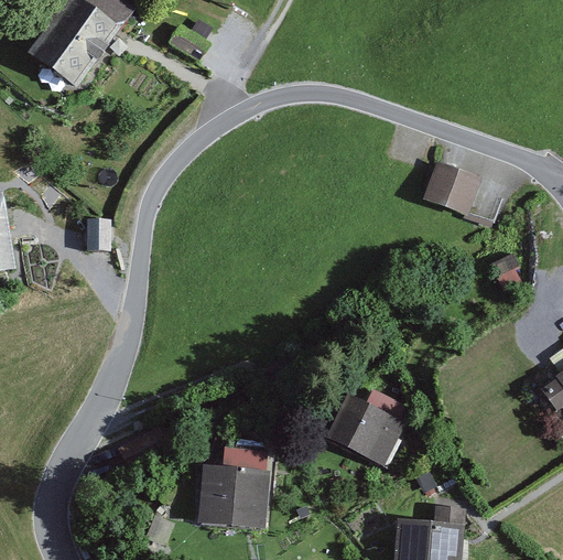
[(130,8),(118,0),(62,0),(25,56),(76,89),(130,8)]
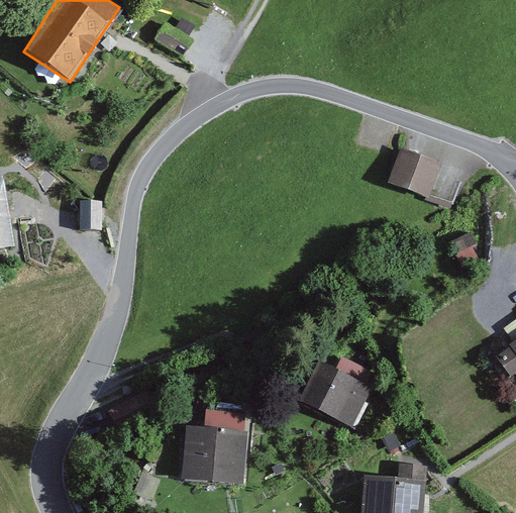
[(193,37),(161,21),(151,38),(184,56),(193,37)]
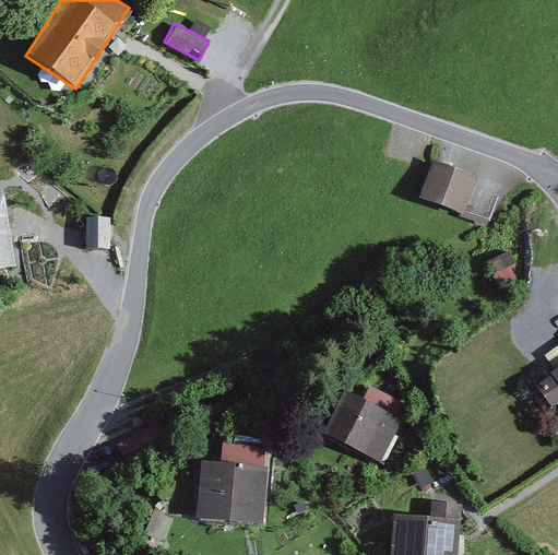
[(476,177),(431,161),(417,200),(462,216),(476,177)]
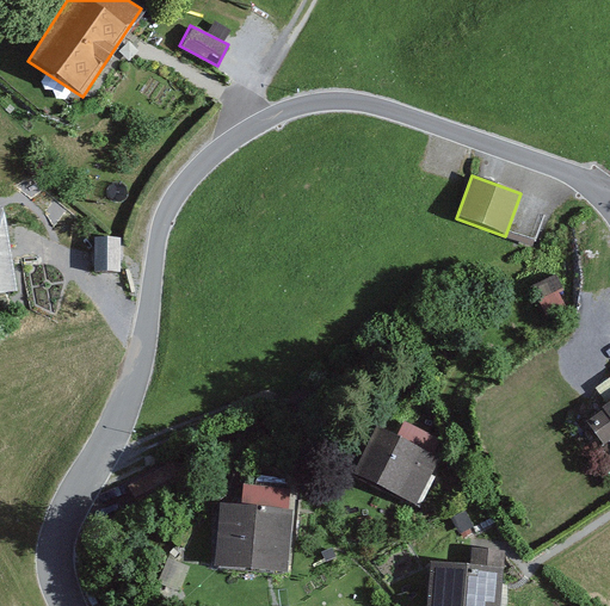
[(2,210),(0,210),(0,291),(18,288),(2,210)]
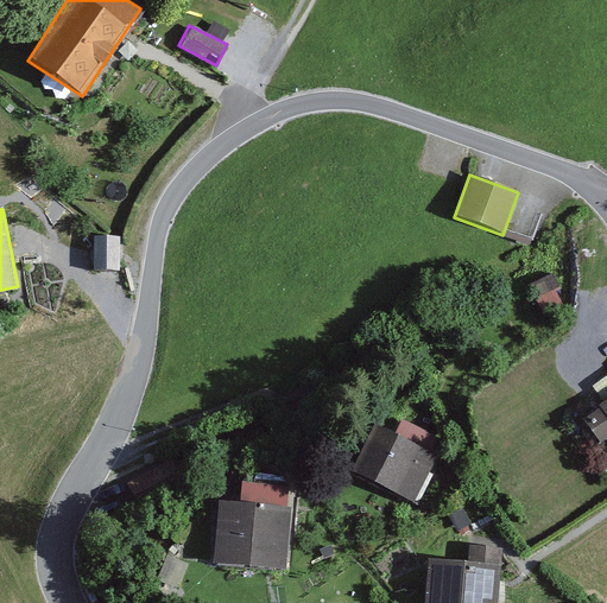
[(549,298),(569,292),(561,264),(541,270),(549,298)]
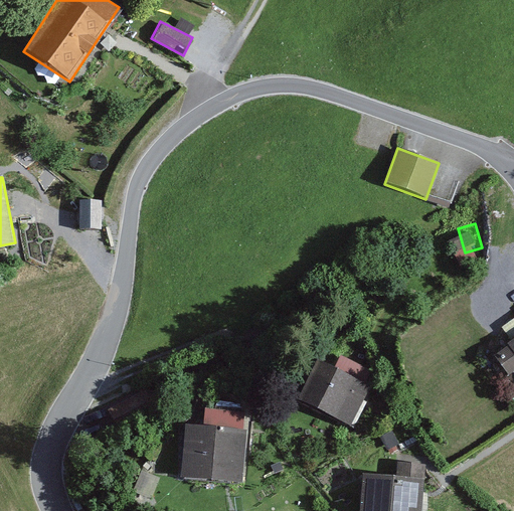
[(513,341),(497,355),(513,376),(513,341)]
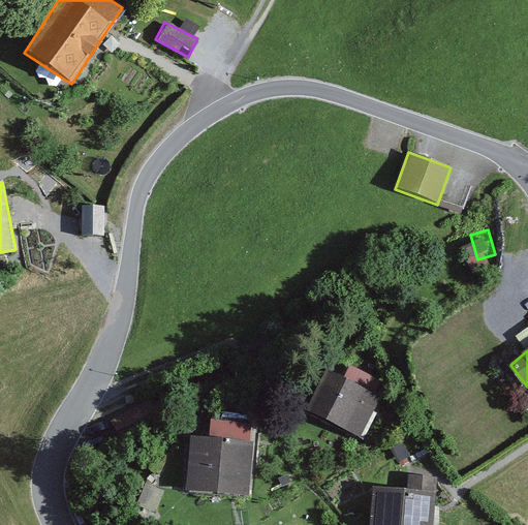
[(348,380),(321,369),(305,409),(363,433),(384,381),(353,368),(348,380)]
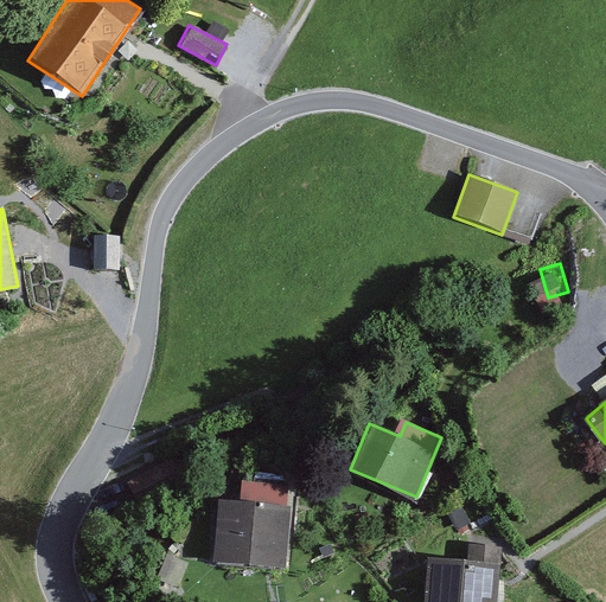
[(236,500),(215,498),(209,559),(288,568),(298,476),(238,471),(236,500)]
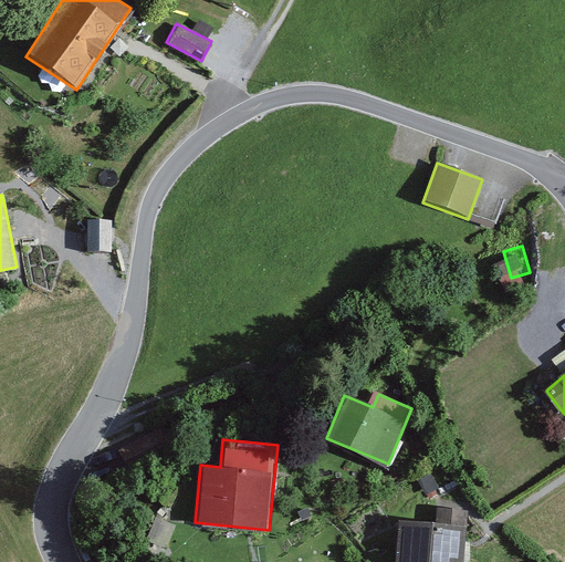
[(427,523),(394,521),(390,561),(463,561),(468,509),(428,506),(427,523)]
